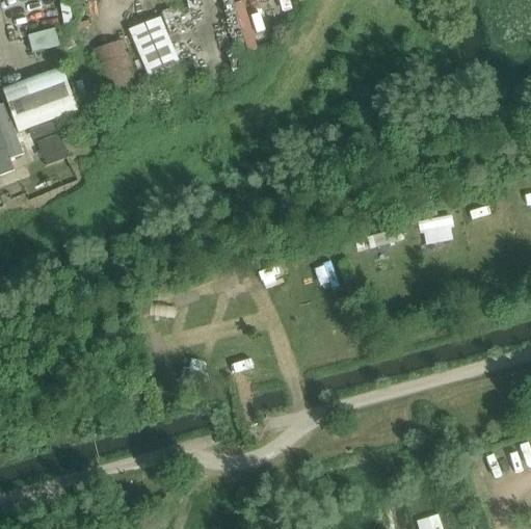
[(159,17),(129,29),(150,79),(181,67),(159,17)]
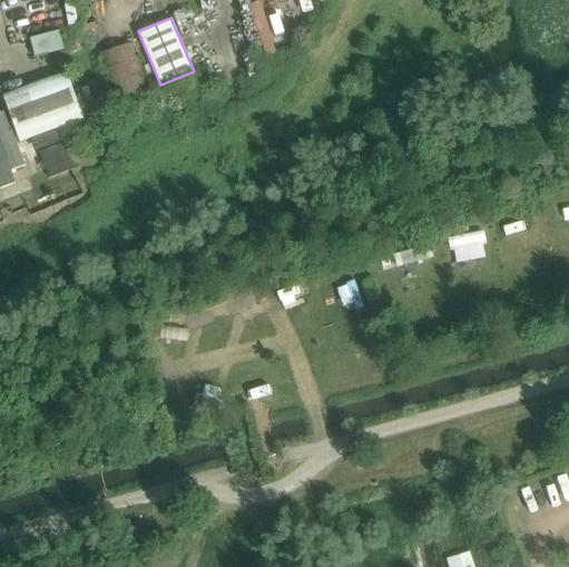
[(60,30),(31,38),(36,57),(65,49),(60,30)]
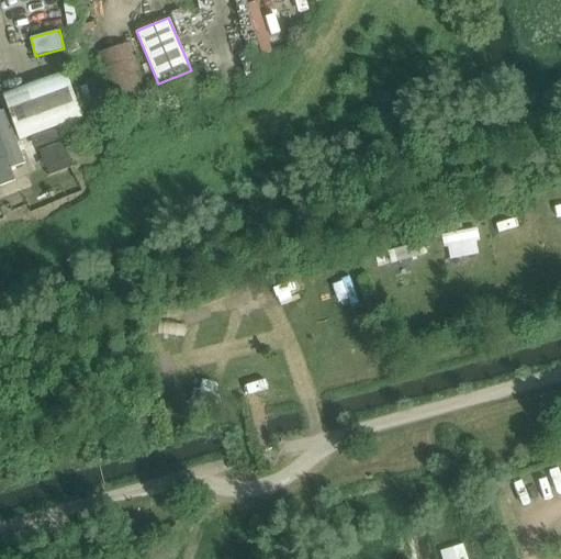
[(130,40),(97,51),(114,101),(147,89),(130,40)]
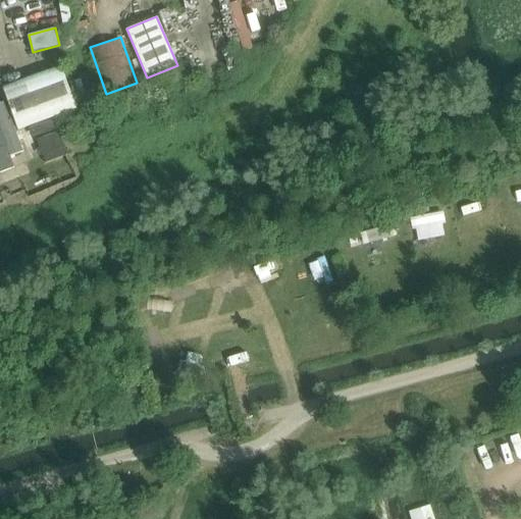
[(61,65),(2,87),(17,128),(75,106),(61,65)]
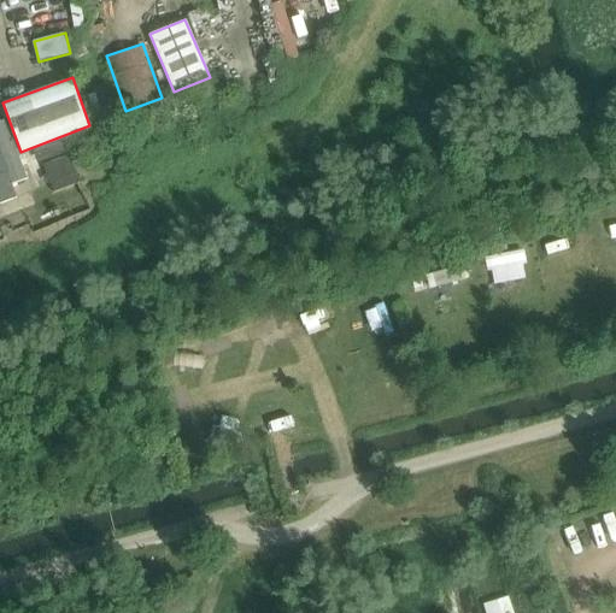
[(5,121),(0,122),(0,172),(6,170),(11,183),(27,177),(5,121)]
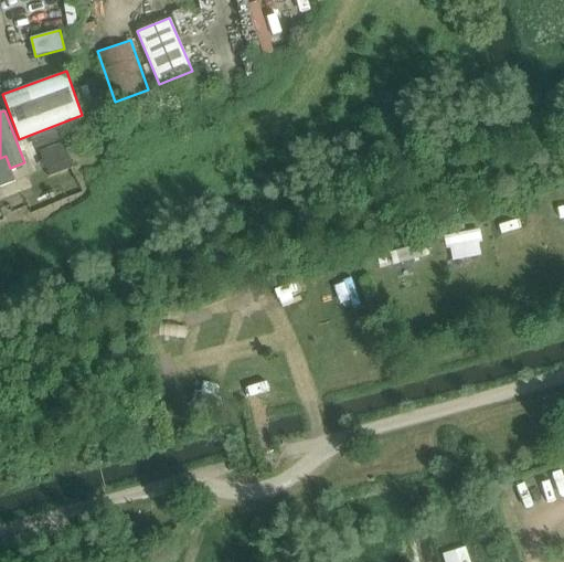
[(63,140),(39,150),(49,175),(73,166),(63,140)]
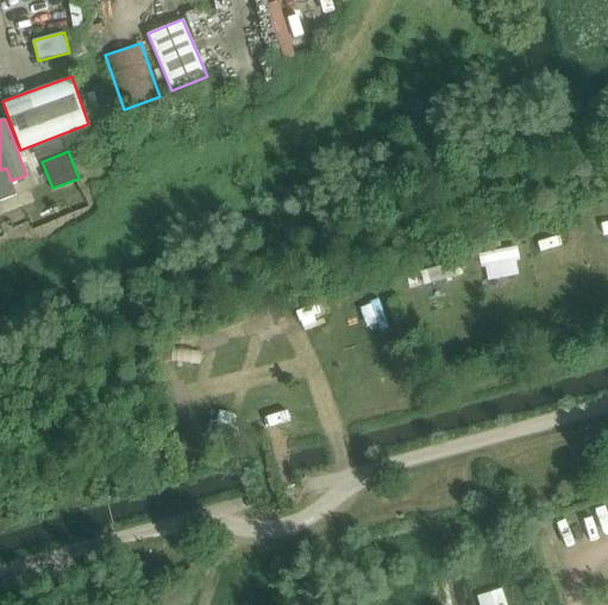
[(607,212),(591,214),(594,238),(607,234),(607,212)]
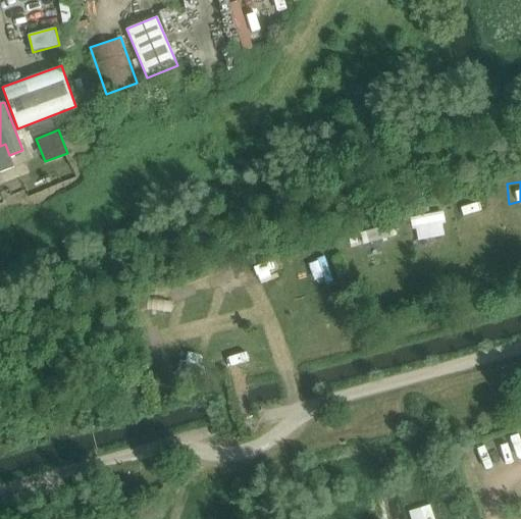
[(458,202),(465,232),(489,226),(482,196),(458,202)]
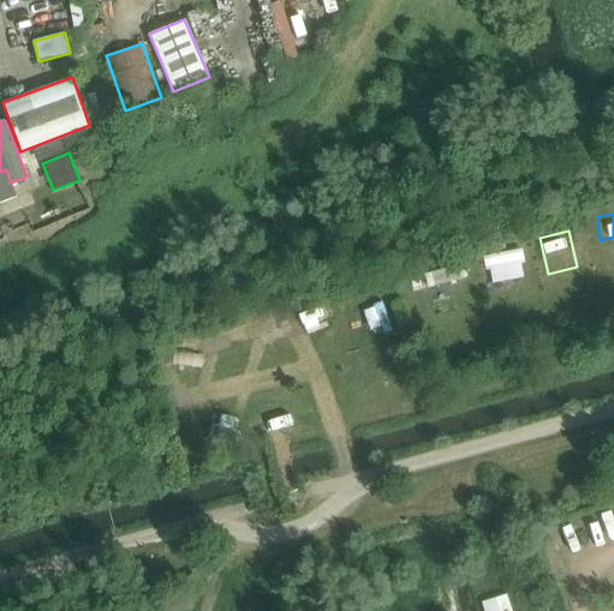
[(494,280),(528,274),(522,245),(488,251),(494,280)]
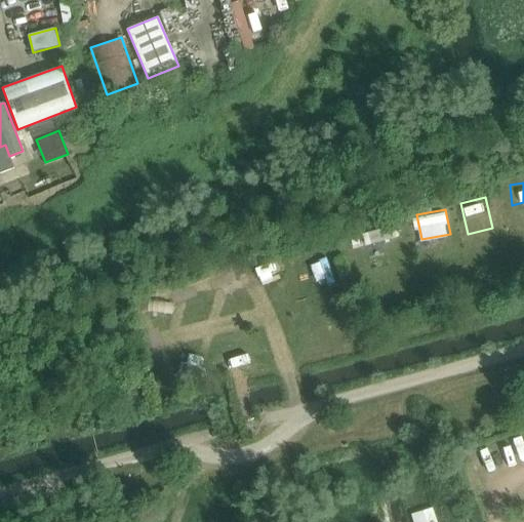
[(372,255),(389,248),(379,226),(363,232),(372,255)]
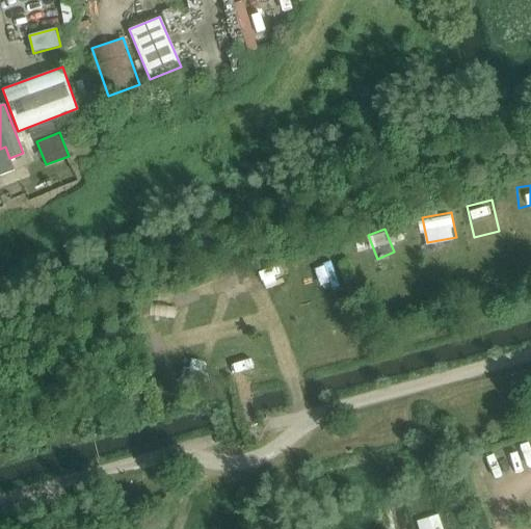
[(236,291),(253,287),(248,269),(232,272),(236,291)]
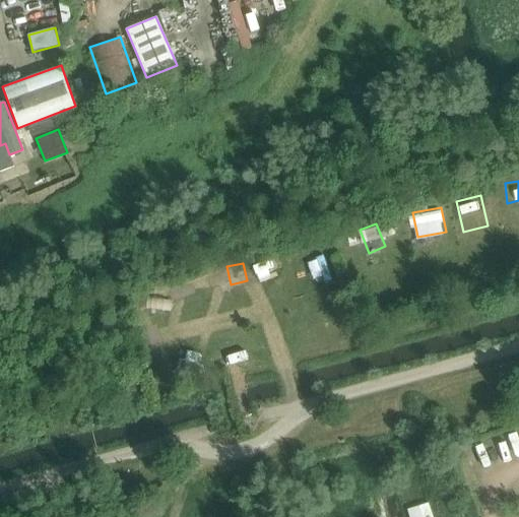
[(159,298),(142,304),(145,315),(164,309),(159,298)]
